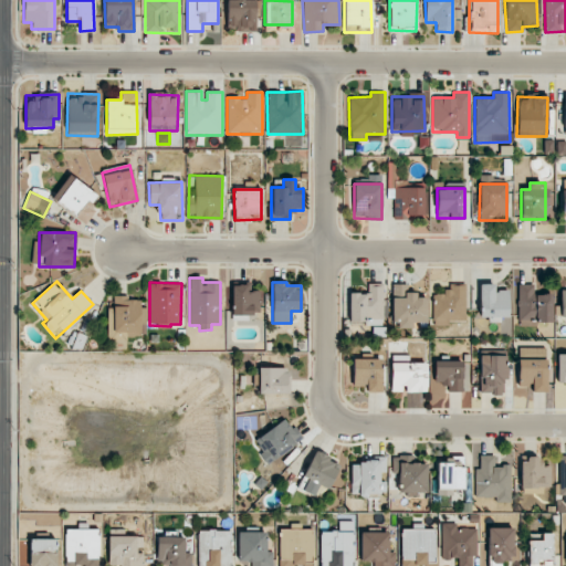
[(349,321),(366,321),(366,325),(383,325),(383,283),(367,283),(367,293),(349,293),(349,321)]
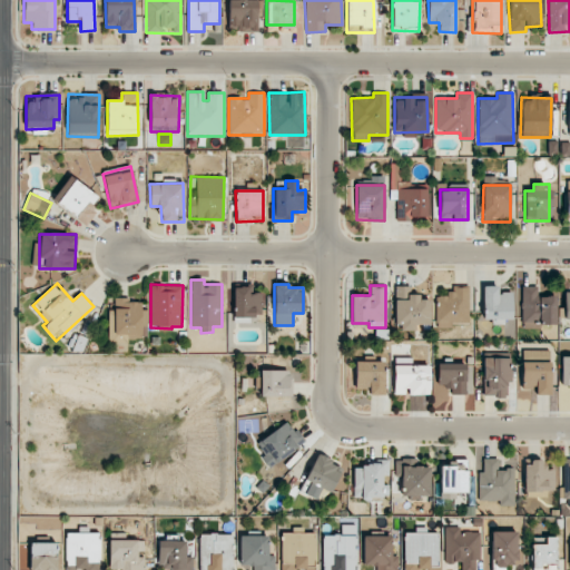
[(234,286),(233,316),(262,317),(262,293),(252,293),(253,287),(234,286)]
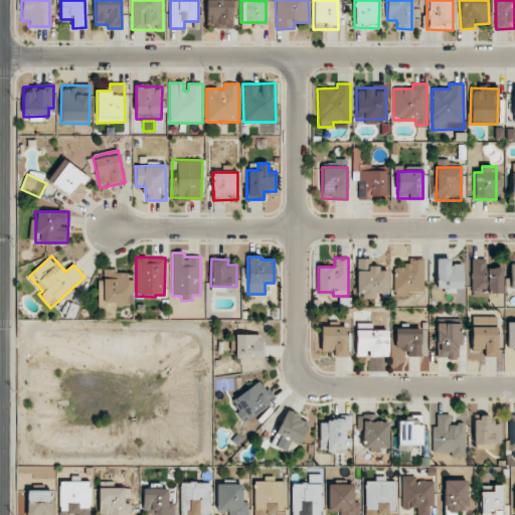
[(369,259),(357,259),(358,300),(375,299),(375,293),(388,293),(387,266),(369,267),(369,259)]
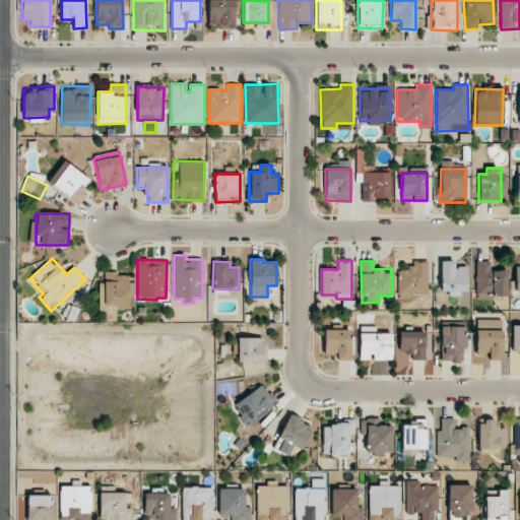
[(441,291),(467,291),(466,266),(454,267),(454,261),(440,261),(441,291)]
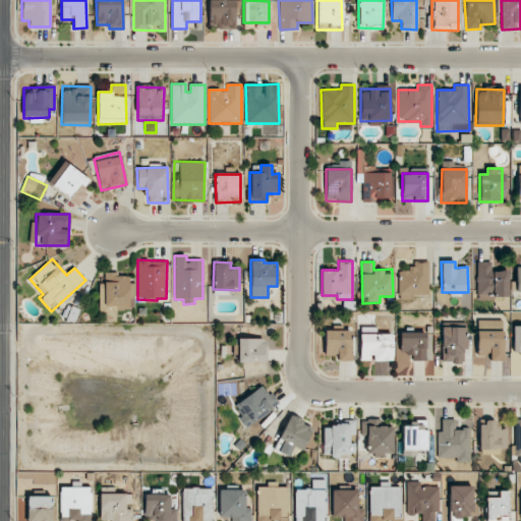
[(508,298),(509,272),(490,272),(490,262),(477,262),(476,297),(508,298)]
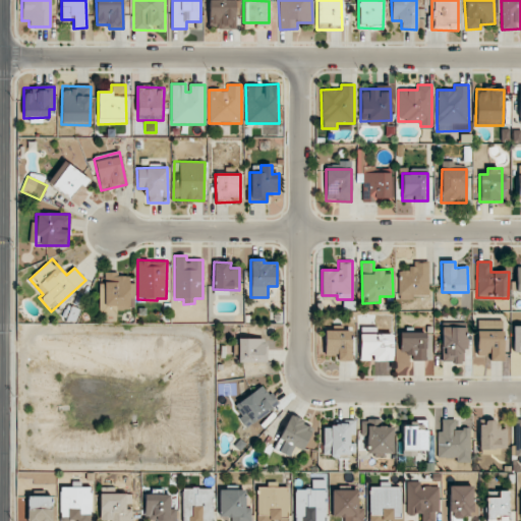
[(428,263),(411,263),(411,271),(399,271),(399,301),(413,300),(413,295),(428,295),(428,263)]
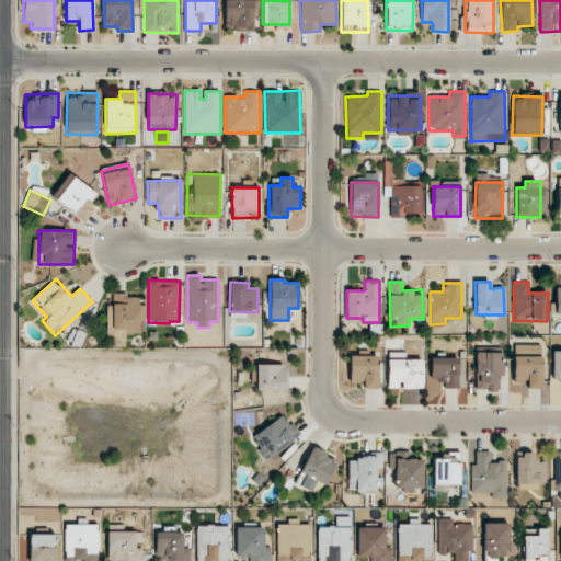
[(106,338),(125,336),(125,332),(145,332),(144,305),(139,305),(138,297),(126,297),(126,294),(112,294),(112,306),(106,306),(106,338)]
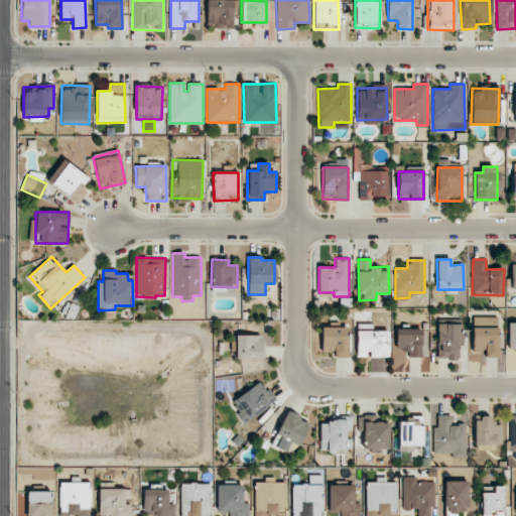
[(485,358),(497,358),(498,317),(473,316),(472,351),(485,352),(485,358)]
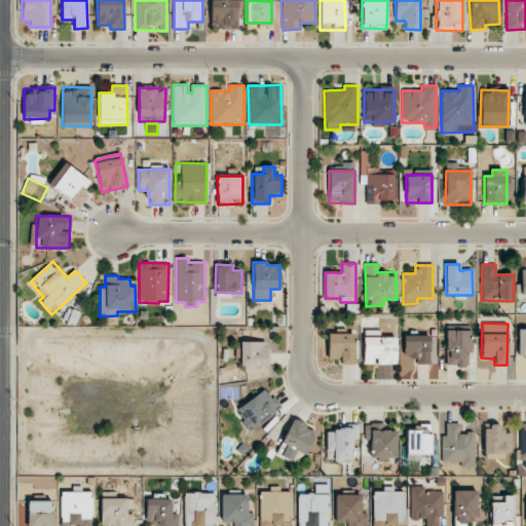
[(525,329),(518,329),(517,355),(525,354),(525,329)]
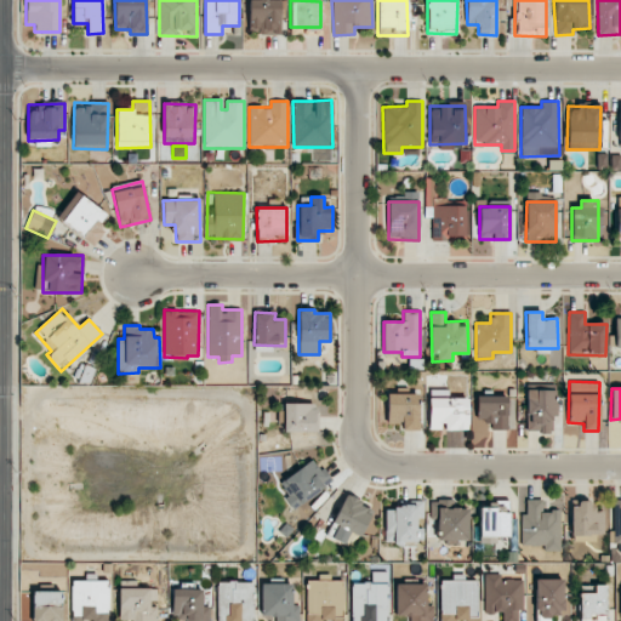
[(527,432),(551,432),(552,415),(556,415),(556,391),(527,389),(527,432)]
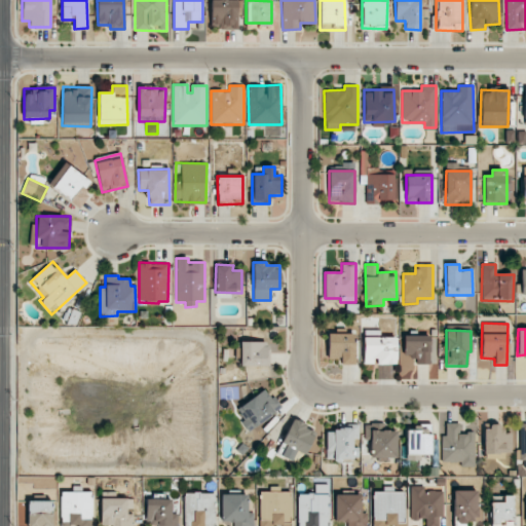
[(328,333),(328,359),(341,359),(341,365),(355,365),(354,333),(328,333)]
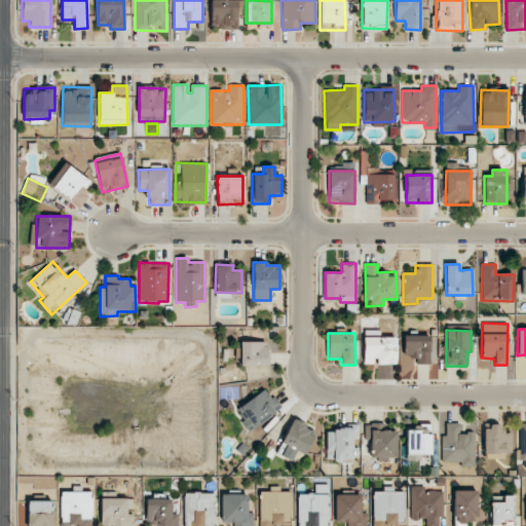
[(417,364),(429,365),(430,336),(404,335),(404,357),(417,358),(417,364)]
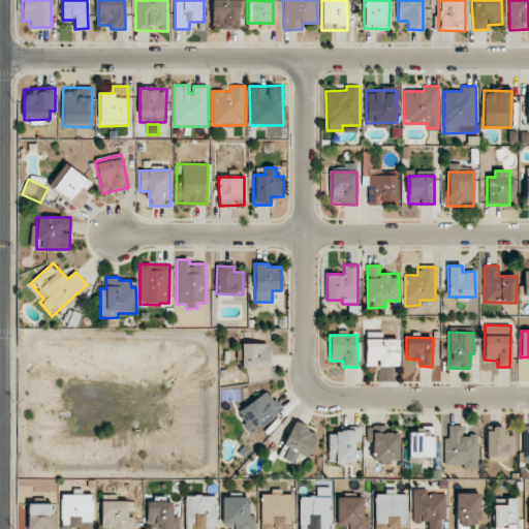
[(399,340),(366,339),(365,366),(377,366),(399,367),(399,340)]
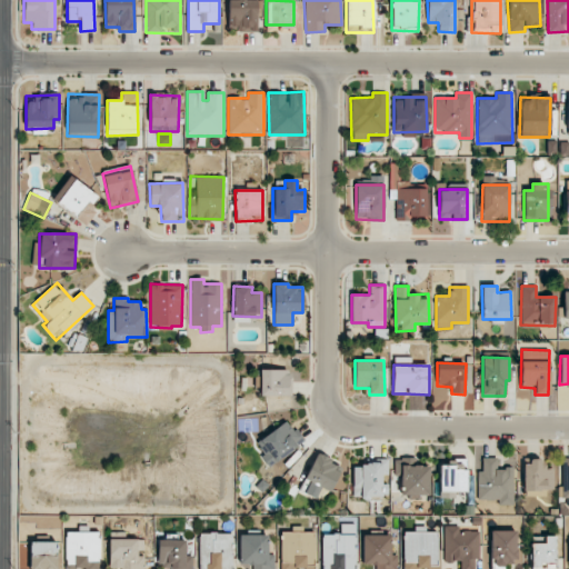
[(291,370),(260,369),(260,396),(291,396),(291,370)]
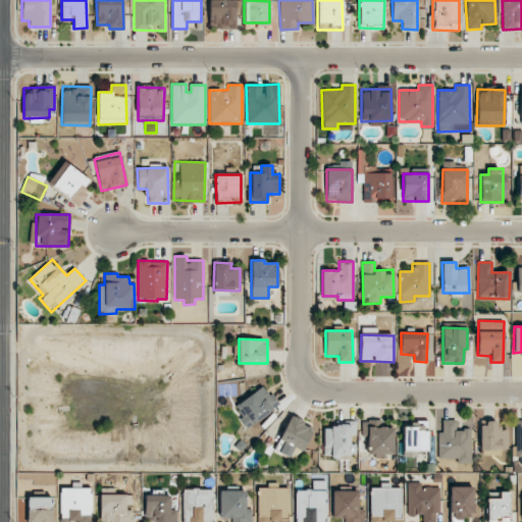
[(240,418),(246,428),(278,407),(264,385),(235,405),(242,416),(240,418)]
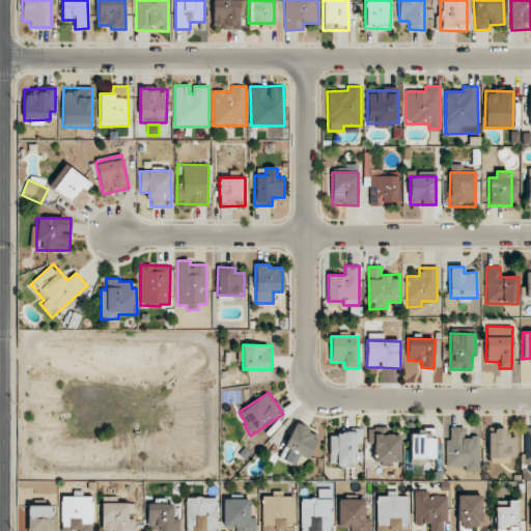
[(280,458),(296,465),(299,455),(309,458),(319,432),(294,423),(280,458)]
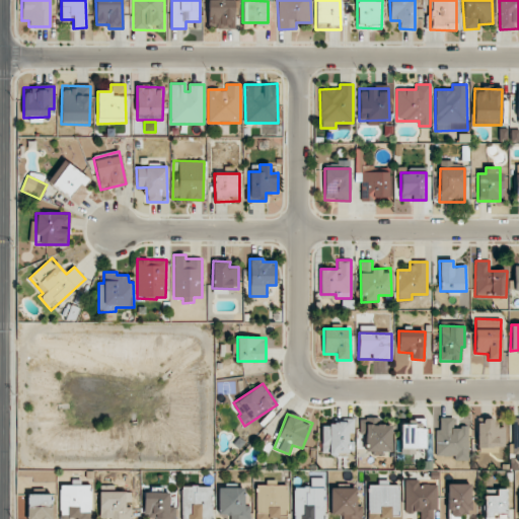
[(391,452),(391,425),(378,424),(378,418),(366,418),(365,451),(391,452)]
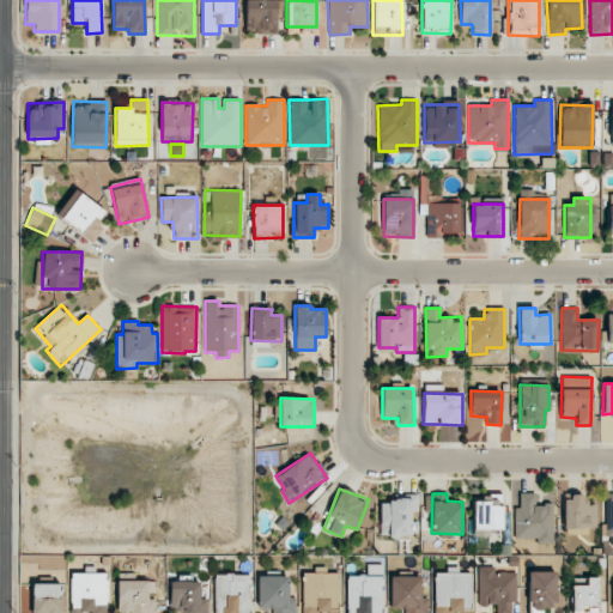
[(515,539),(538,539),(538,544),(553,544),(553,504),(535,504),(535,493),(519,493),(519,507),(514,507),(515,539)]
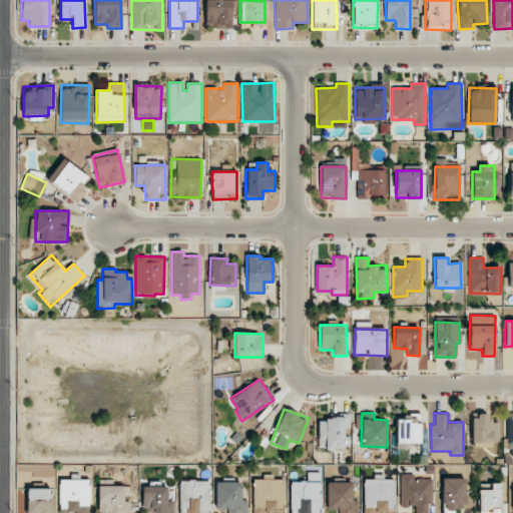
[(319,422),(318,449),(345,449),(345,428),(351,428),(351,414),(327,414),(327,422),(319,422)]
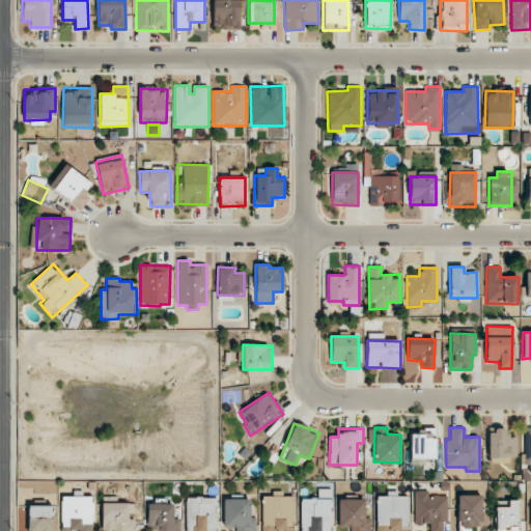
[(508,464),(508,456),(516,456),(516,437),(504,436),(504,430),(488,429),(488,463),(508,464)]
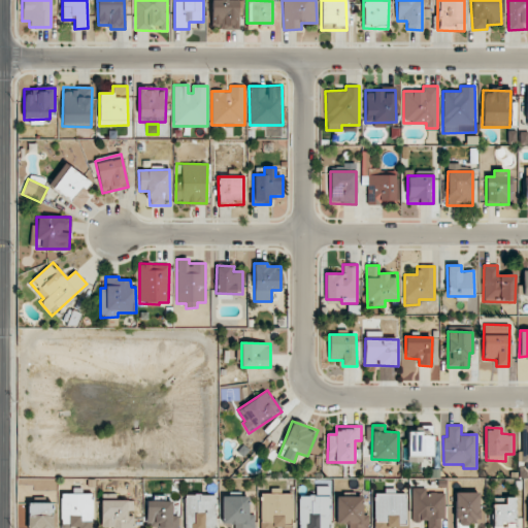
[(407,458),(433,459),(433,429),(408,428),(407,458)]
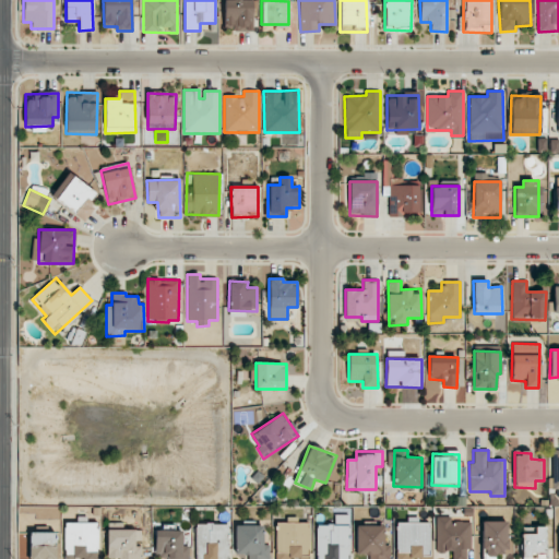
[(349,558),(349,514),(334,514),(334,524),(316,524),(316,558),(349,558)]
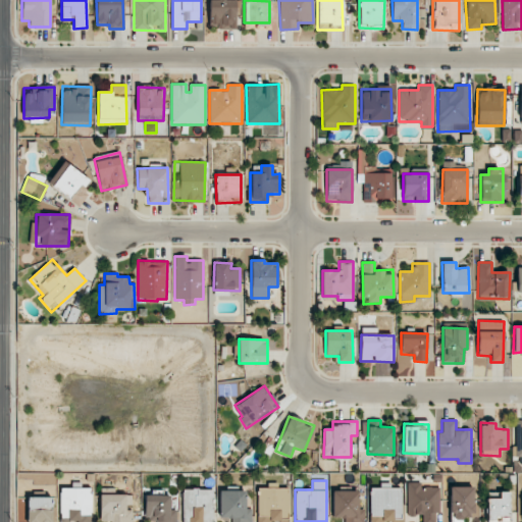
[(258,487),(256,521),(288,521),(290,488),(278,487),(278,483),(267,482),(267,487),(258,487)]
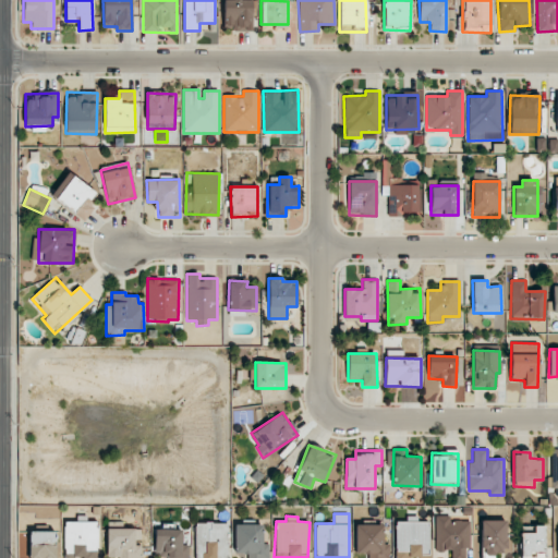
[(471,548),(471,521),(450,521),(450,516),(435,516),(435,550),(452,550),(451,557),(465,557),(465,548),(471,548)]
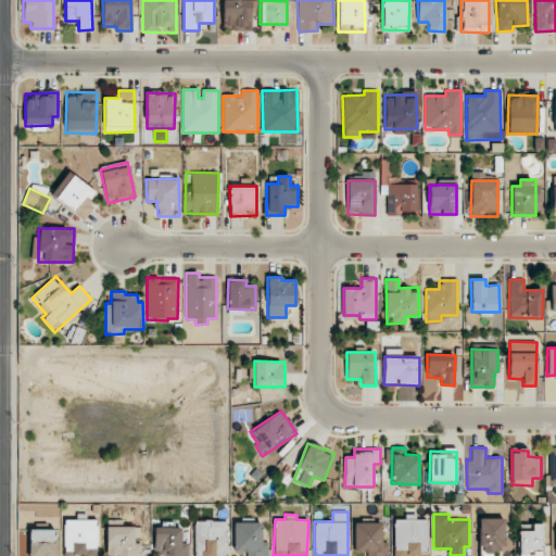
[(393,518),(394,555),(409,555),(411,555),(429,555),(428,519),(415,520),(415,517),(393,518)]
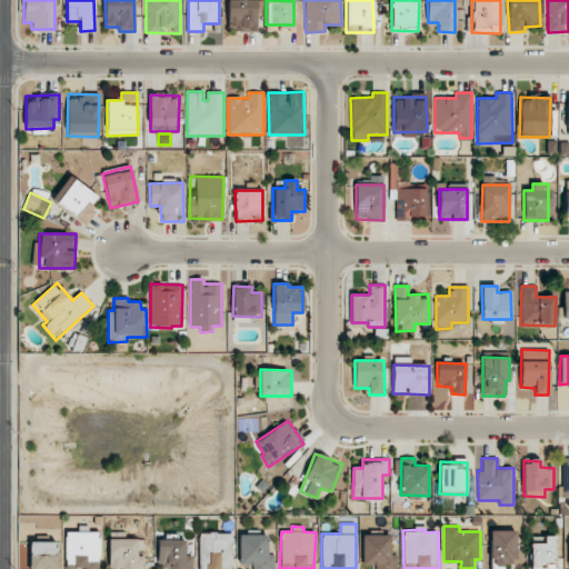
[(490,531),(491,568),(516,568),(516,530),(490,531)]
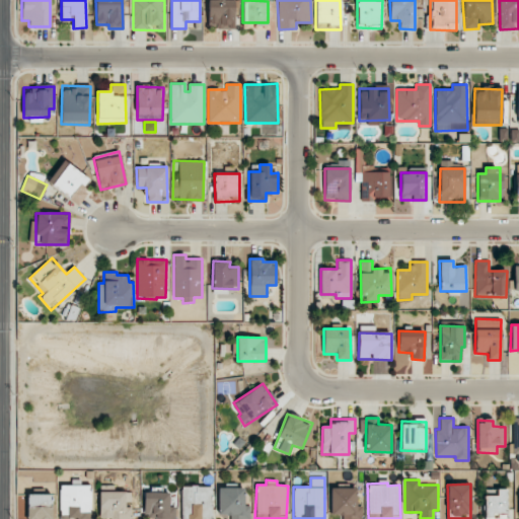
[(91,518),(90,485),(59,486),(60,518),(91,518)]
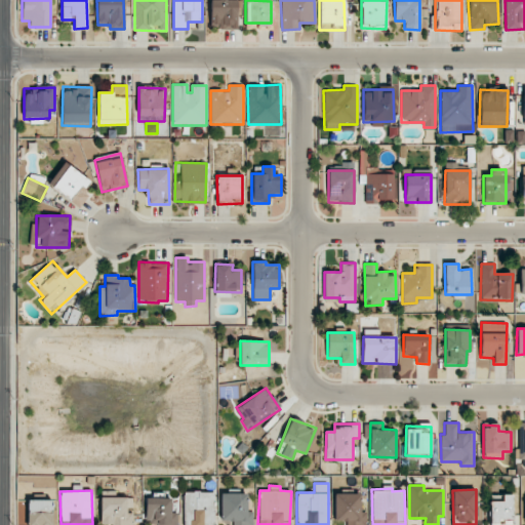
[(184,492),(184,524),(214,524),(214,492),(184,492)]
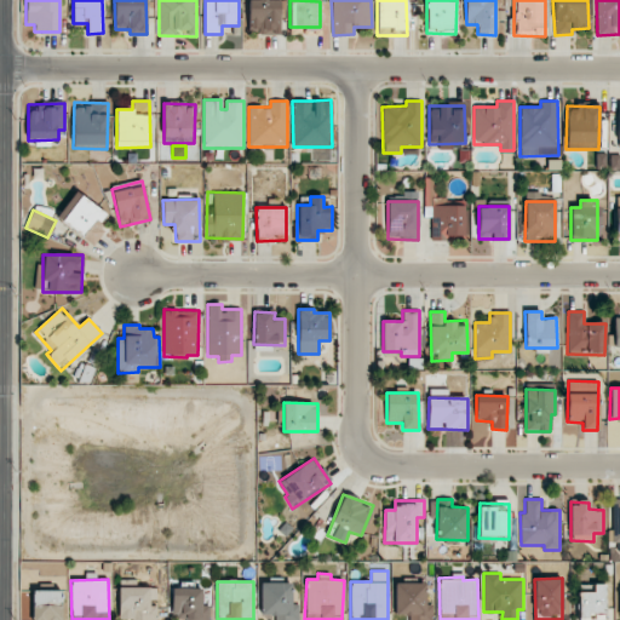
[(275,619),(298,619),(299,604),(292,604),(292,583),(262,583),(260,615),(275,615),(275,619)]
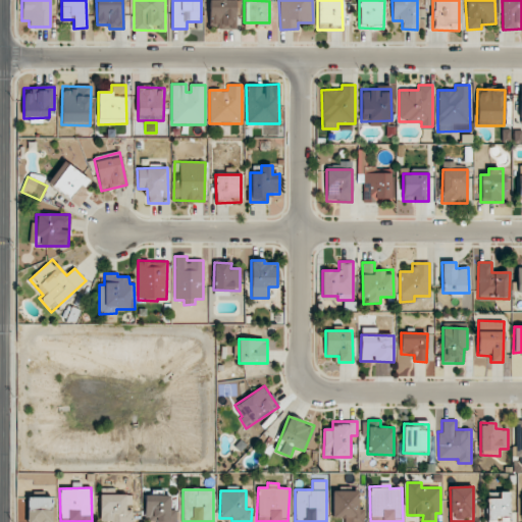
[(332,517),(346,517),(345,521),(364,521),(365,509),(358,509),(359,491),(333,490),(332,517)]
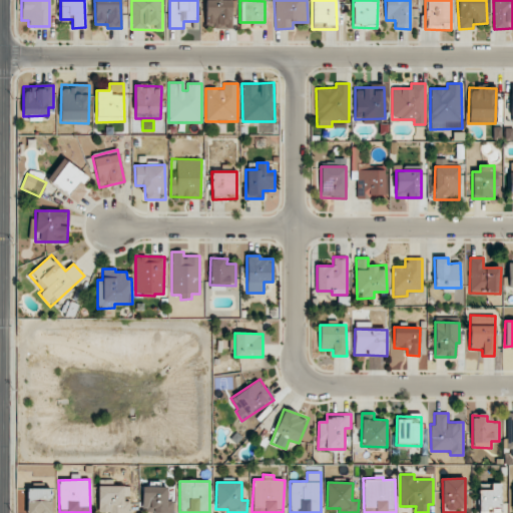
[(501,483),(479,483),(479,512),(500,512),(501,483)]
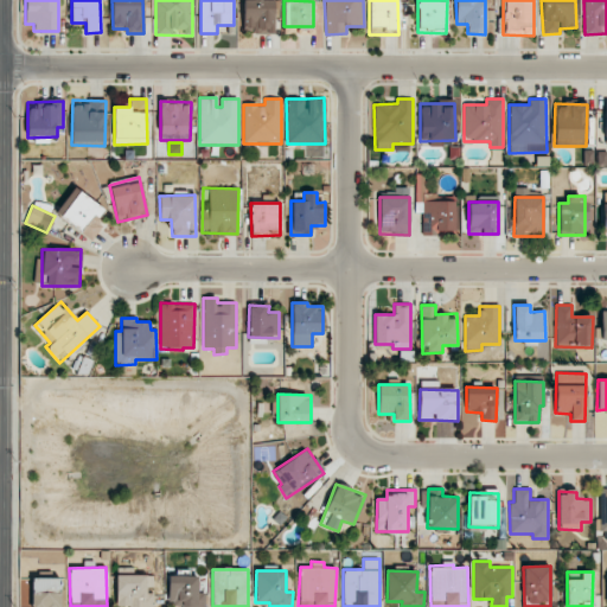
[(116,606),(129,606),(128,606),(153,606),(154,590),(153,590),(154,575),(116,575),(116,606)]
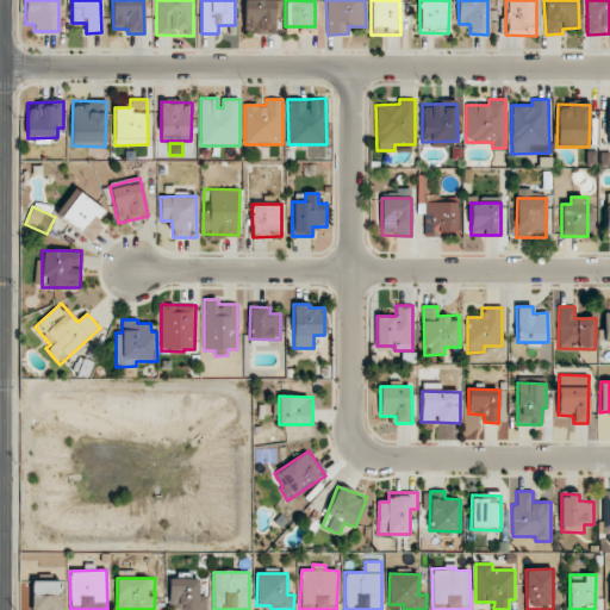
[(199,579),(170,578),(169,609),(206,609),(206,596),(199,596),(199,579)]
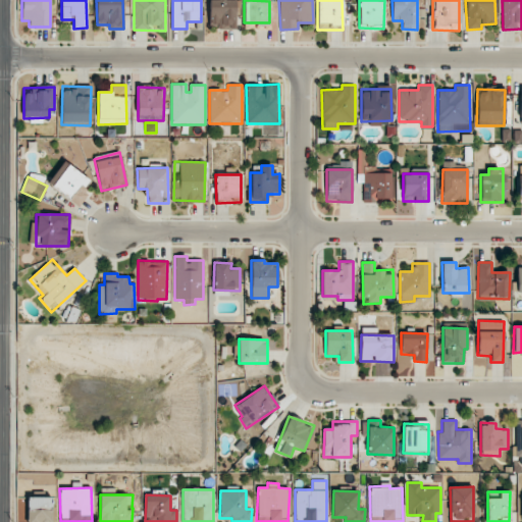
[(52,521),(52,498),(28,497),(27,521),(52,521)]
